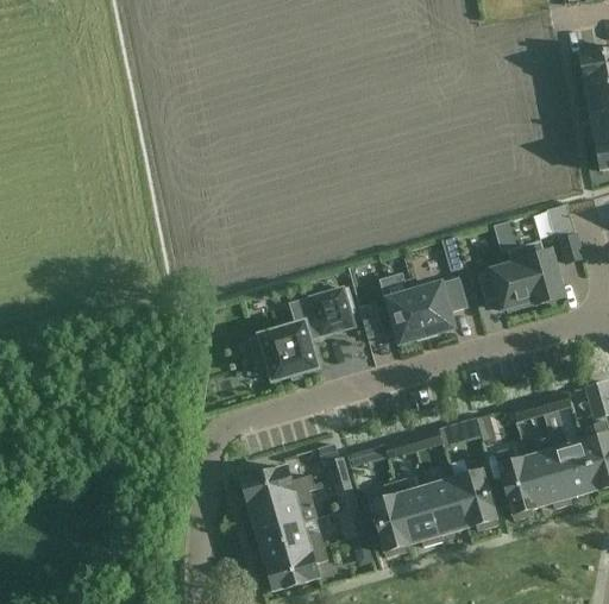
[(585,82),(608,77),(608,49),(579,55),(585,82)]
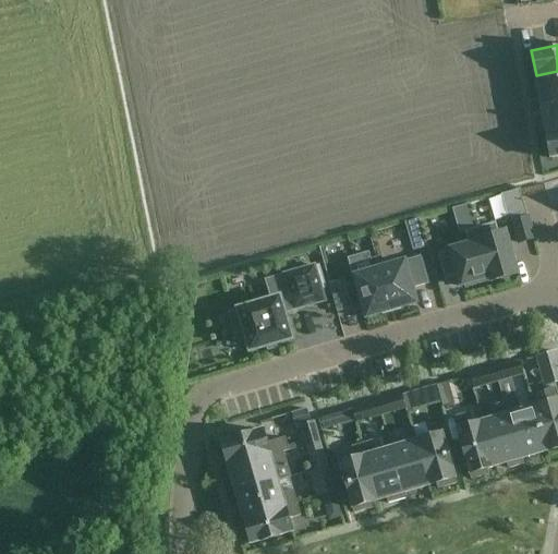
[(557,71),(536,75),(541,101),(557,97),(557,71)]
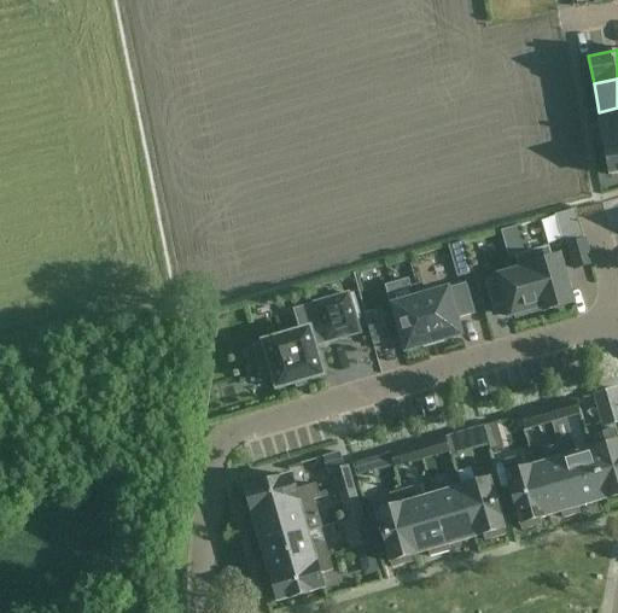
[(604,141),(617,138),(617,107),(599,112),(604,141)]
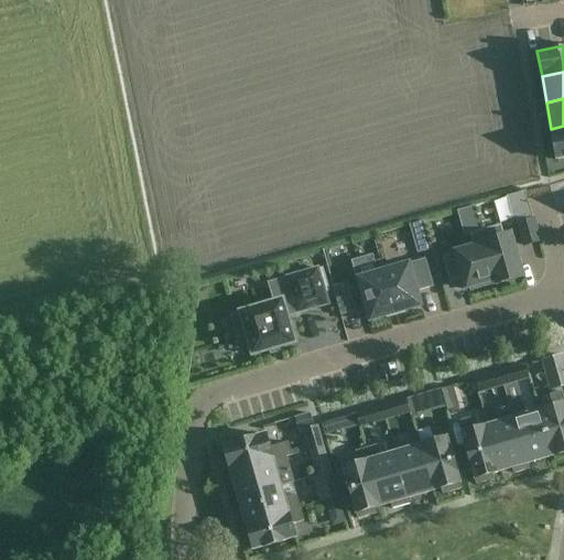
[(563,126),(551,129),(556,155),(563,154),(563,126)]
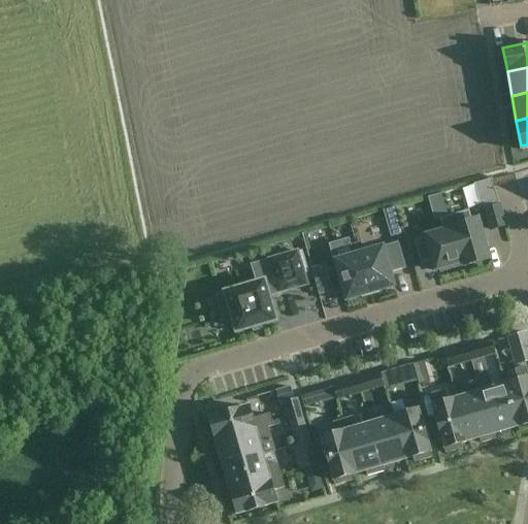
[(429,194),(431,203),(448,198),(444,189),(429,193),(429,194)]
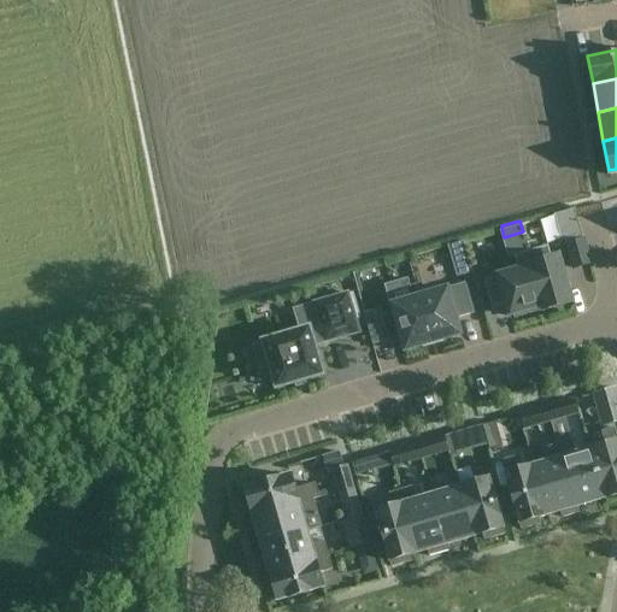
[(568,241),(574,264),(591,259),(583,236),(568,241)]
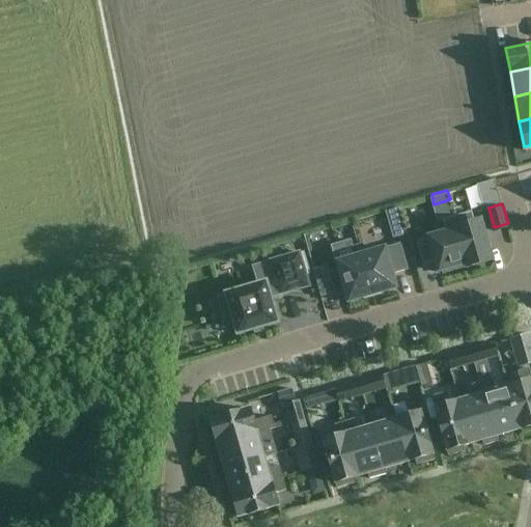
[(471,210),(453,214),(468,264),(492,257),(480,217),(474,219),(471,210)]
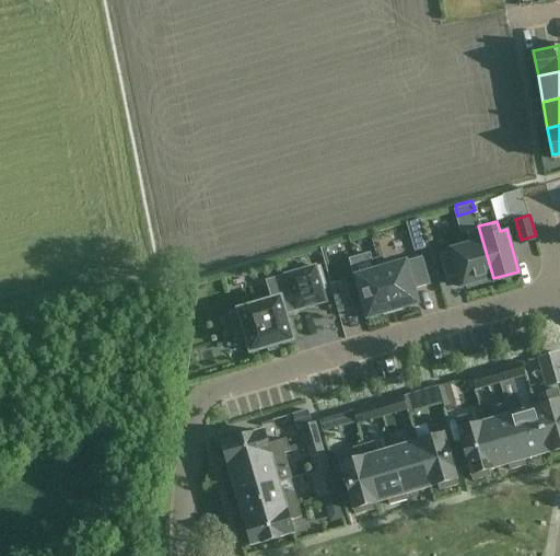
[(492,279),(493,278),(478,226),(467,229),(471,242),(453,247),(453,248),(439,252),(446,276),(459,273),(463,282),(466,281),(467,285),(481,281),(481,278),(491,275),(492,279)]
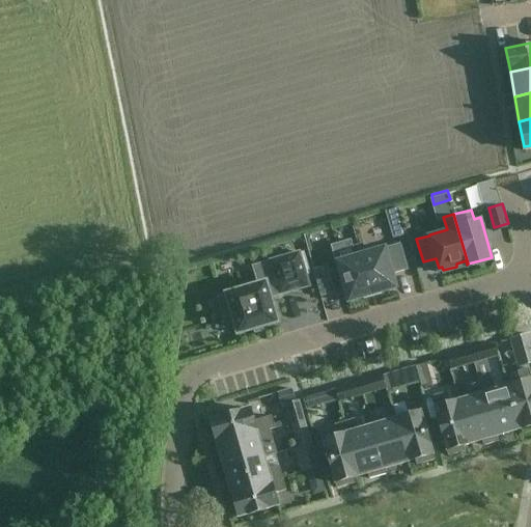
[(391,223),(394,234),(406,231),(402,220),(391,223)]
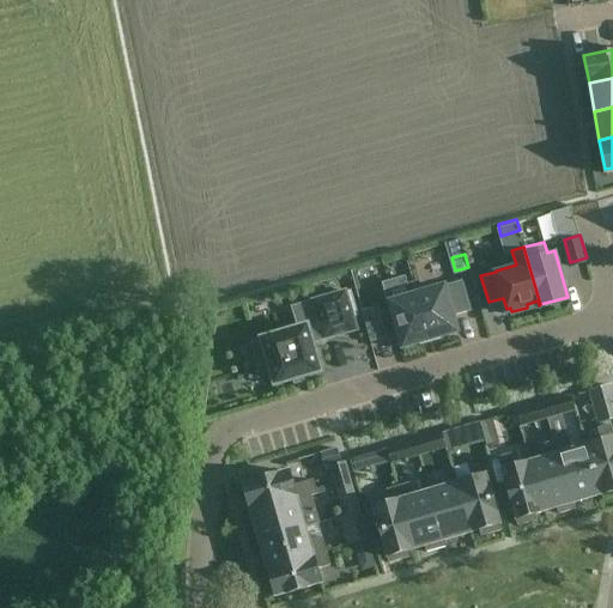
[(460,278),(444,283),(417,291),(430,336),(457,329),(453,312),(469,308),(460,278)]
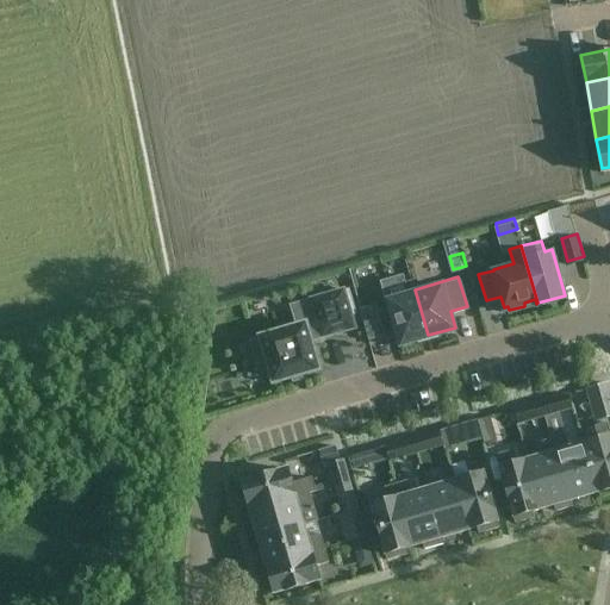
[(405,292),(387,298),(400,343),(428,335),(415,289),(411,278),(402,280),(405,292)]
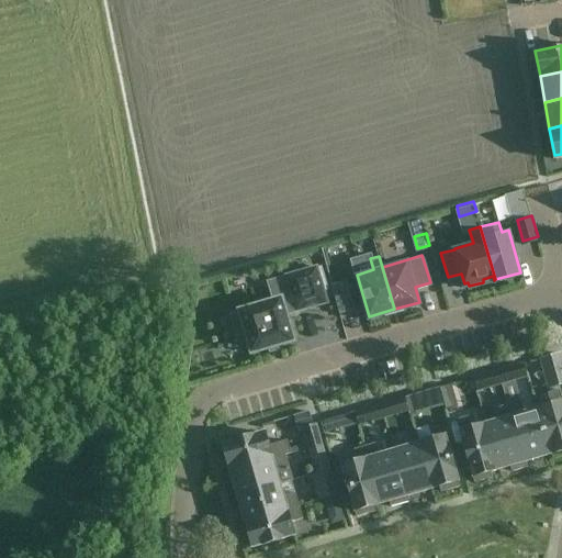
[(251,350),(268,346),(278,343),(294,338),(285,311),(296,308),(298,308),(326,300),(316,265),(287,274),(293,293),(282,297),(281,296),(239,309),(240,311),(232,313),(238,332),(246,330),(251,350)]
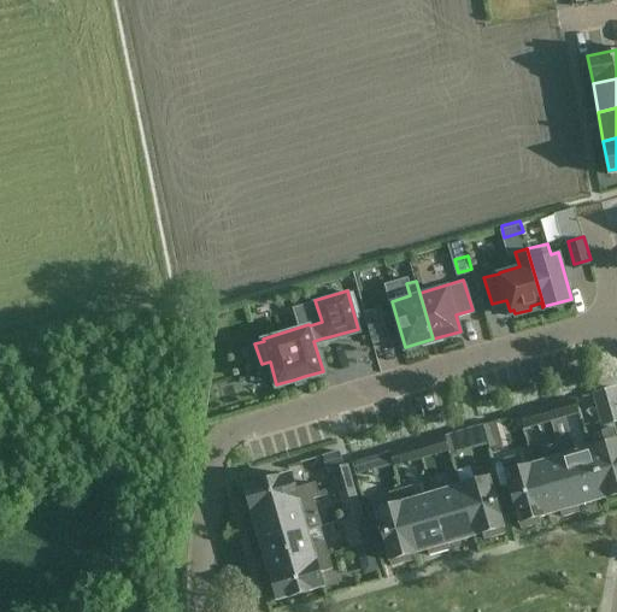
[(372,339),(388,334),(380,304),(364,309),(372,339)]
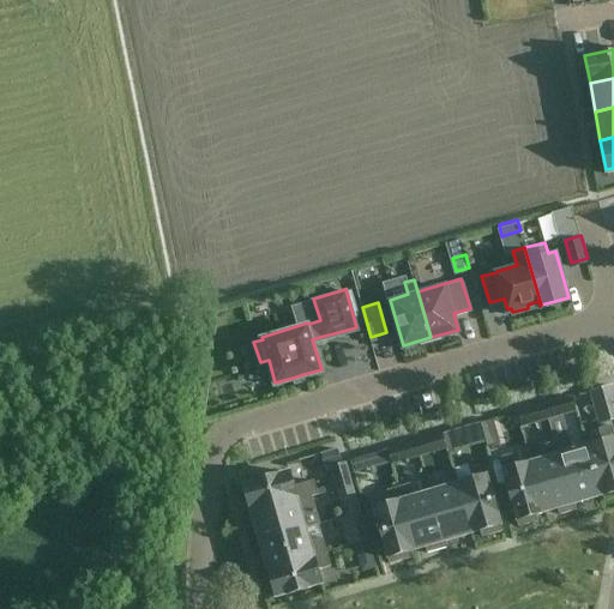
[(571,395),(543,402),(548,415),(575,408),(571,395)]
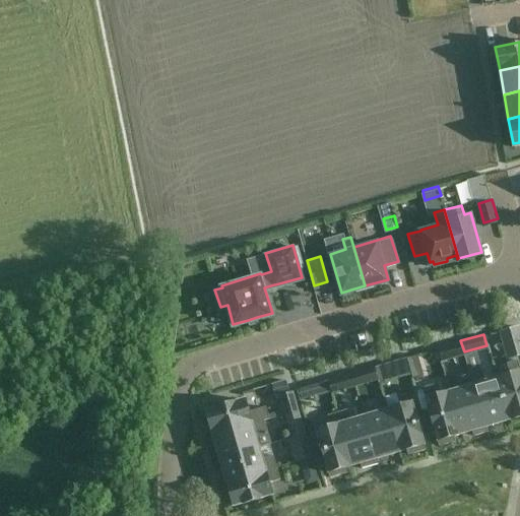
[(442,359),(464,351),(460,340),(438,346),(442,359)]
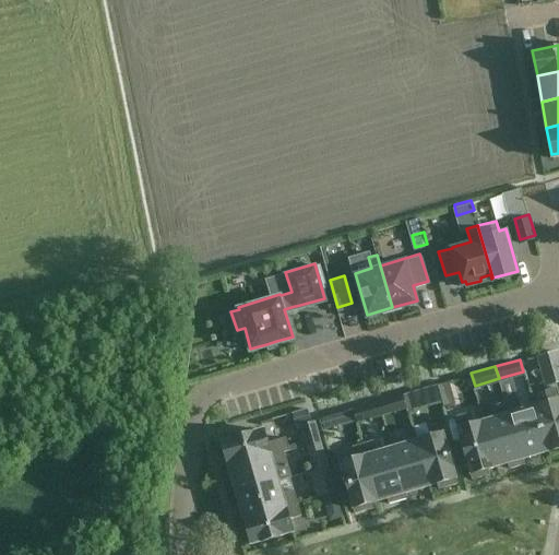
[(546,449),(558,445),(558,394),(556,385),(545,388),(548,400),(533,404),(546,449)]
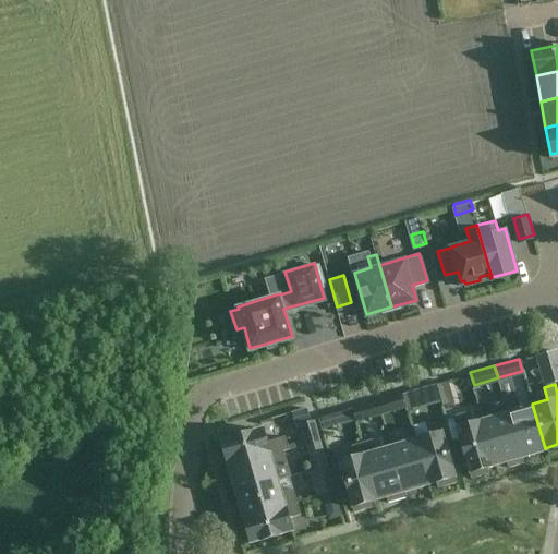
[(377,399),(380,412),(404,405),(401,393),(377,399)]
